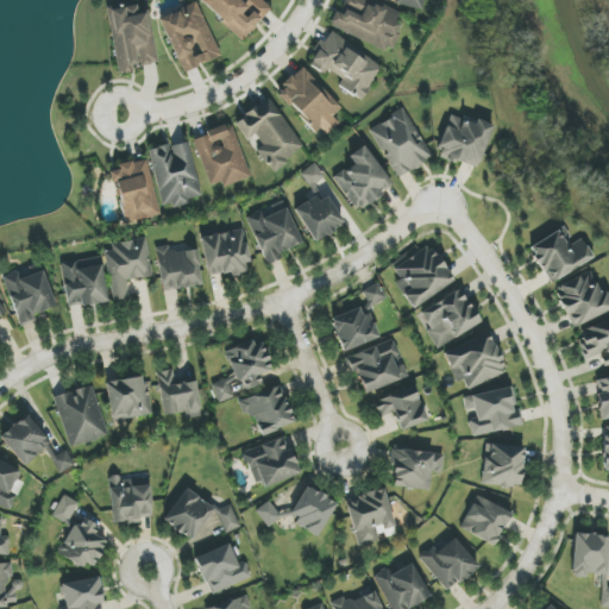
[(198,0),(243,42),(271,10),(262,0),(198,0)]
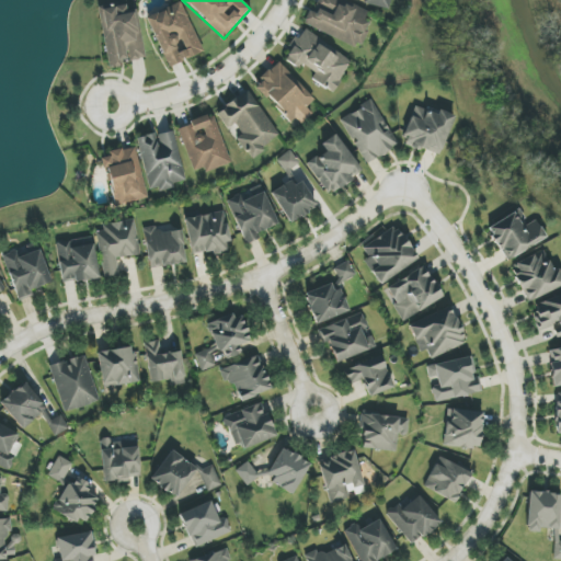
[(356,48),(373,13),(344,0),(317,0),(306,24),(356,48)]
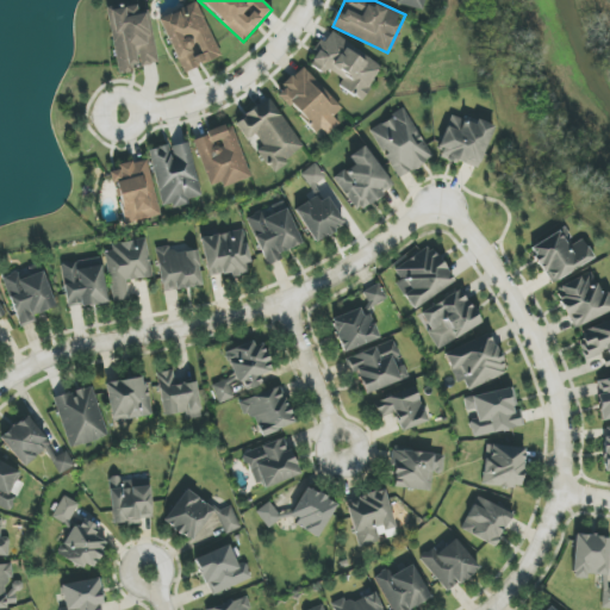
[(424,0),(394,0),(394,4),(423,11),(424,0)]
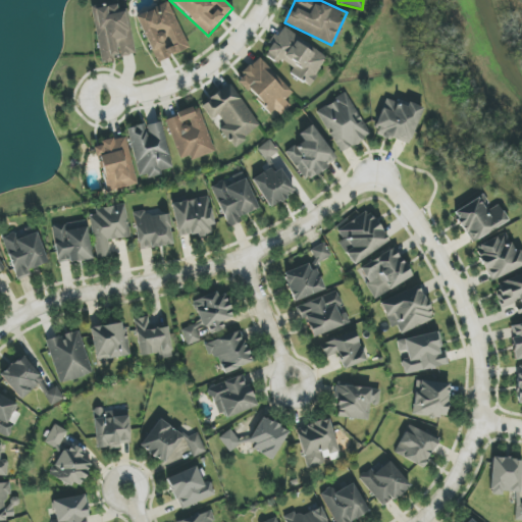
[(190,47),(167,1),(136,16),(158,63),(190,47)]
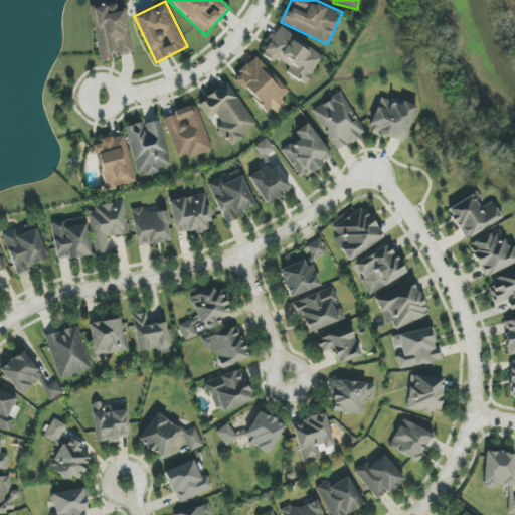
[(100,62),(113,60),(112,56),(133,53),(127,10),(116,12),(116,7),(114,7),(115,12),(107,13),(106,5),(92,7),(100,62)]
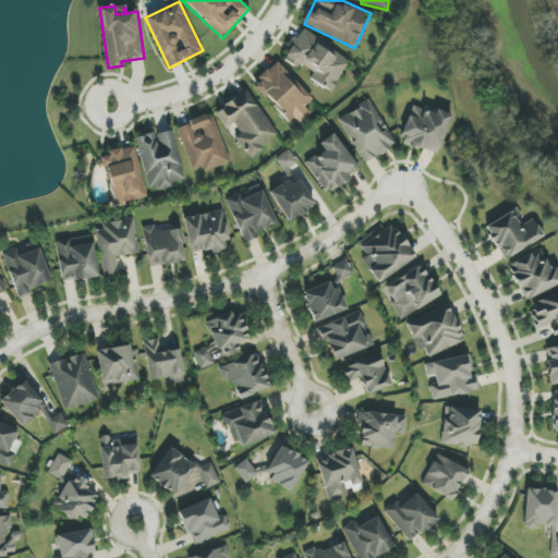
[(351,61),(302,28),(281,58),(298,69),(301,64),(314,73),(311,79),(330,92),(351,61)]
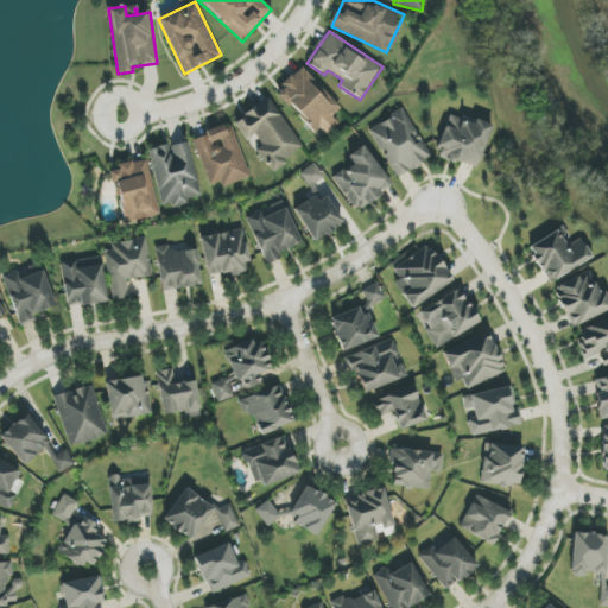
[(277,92),(321,139),(339,122),(333,116),(341,108),(302,67),(277,92)]
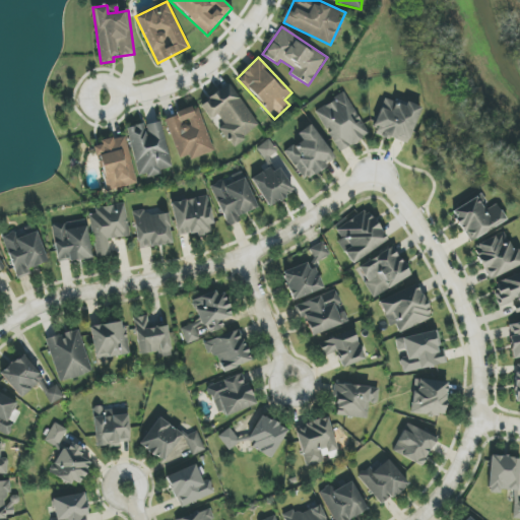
[(260,127),(230,83),(201,104),(231,147),(260,127)]
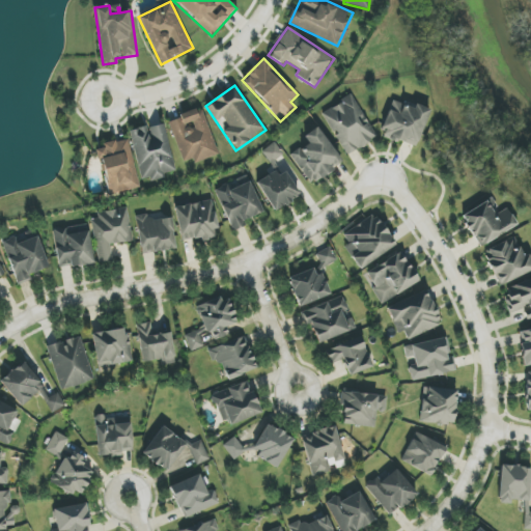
[(345,156),(376,139),(353,95),(323,112),(345,156)]
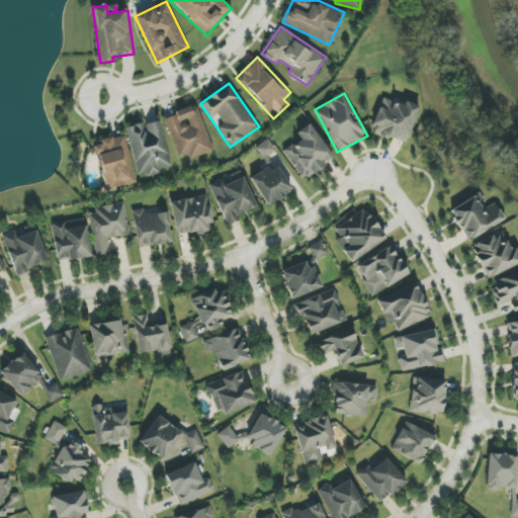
[(405,145),(420,107),(396,98),(394,102),(384,98),(371,131),(405,145)]
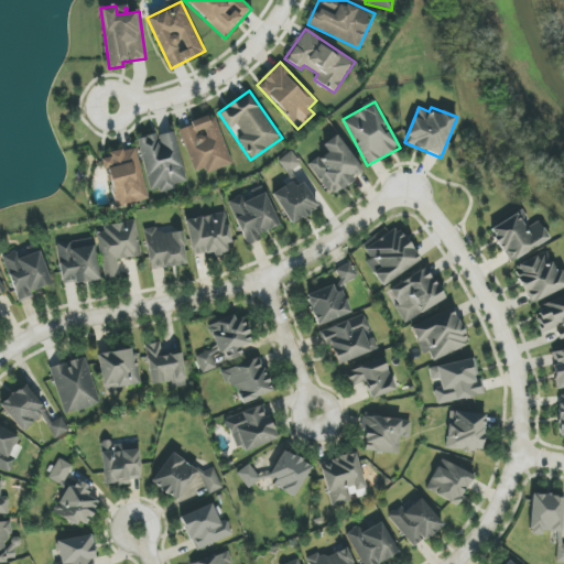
[(193,172),(205,169),(207,173),(231,165),(216,116),(180,127),(193,172)]
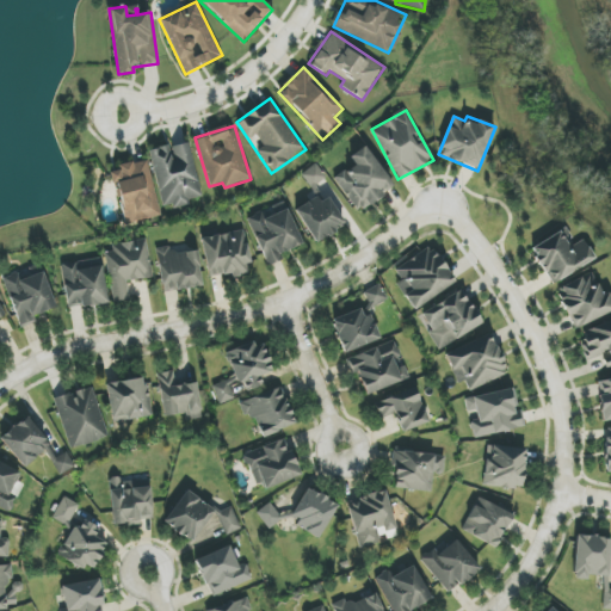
[(149,150),(162,209),(203,199),(190,143),(171,147),(171,146),(149,150)]
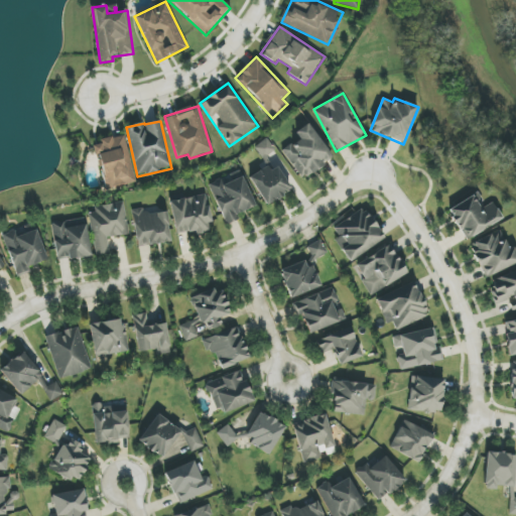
[(301,179),(333,159),(309,123),(294,132),(299,139),(282,150),(301,179)]
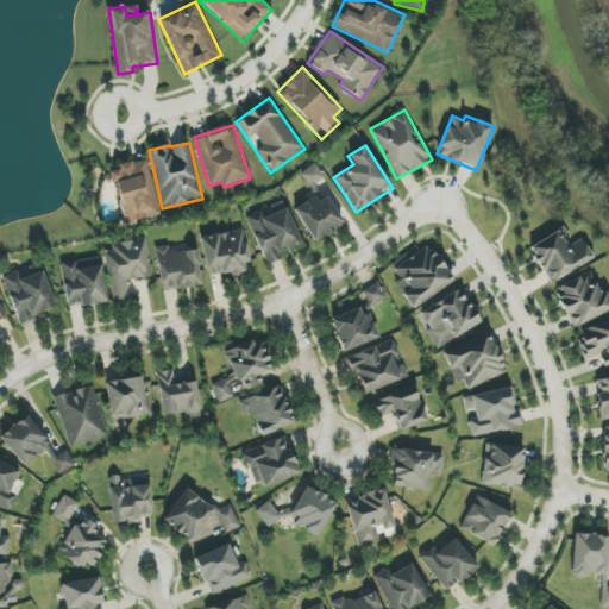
[(159,215),(146,161),(112,168),(124,224),(159,215)]
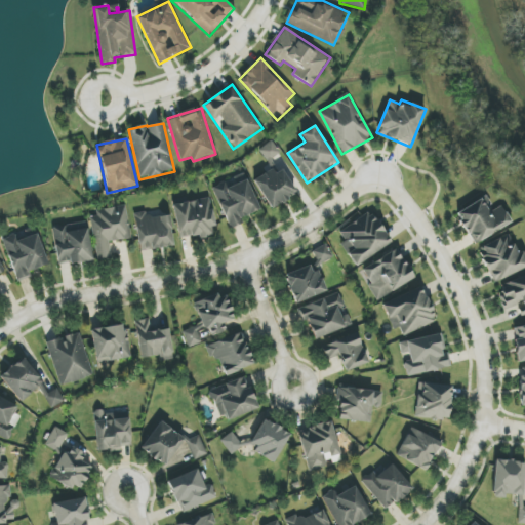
[(259,150),(268,162),(280,153),(272,140),(259,150)]
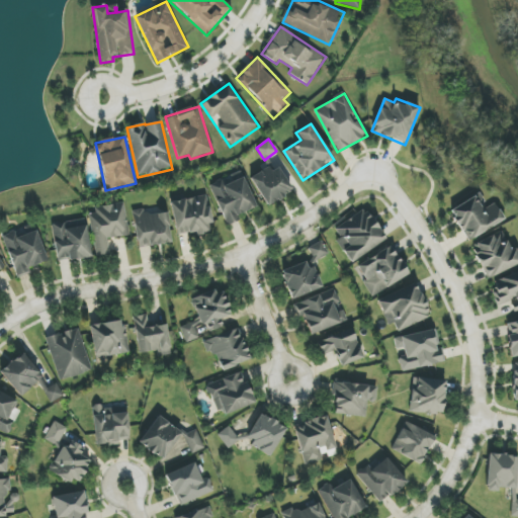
[(251,178),(266,205),(292,192),(278,164),(251,178)]
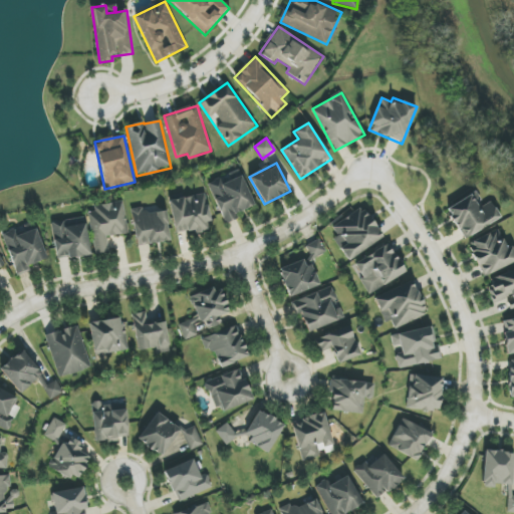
[(208,183),(224,224),(238,219),(236,213),(253,206),(239,171),(208,183)]
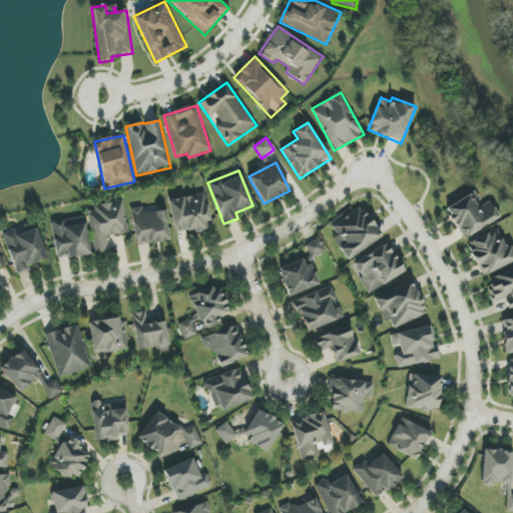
[(446,208),(462,238),(500,218),(489,199),(482,203),(476,191),(446,208)]
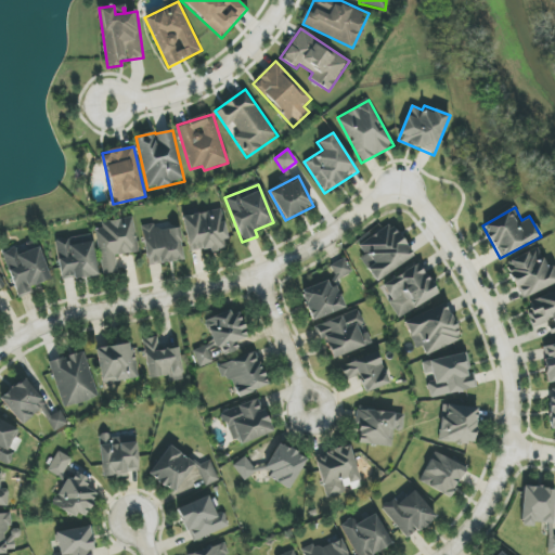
[(182,217),(191,255),(229,246),(220,208),(182,217)]
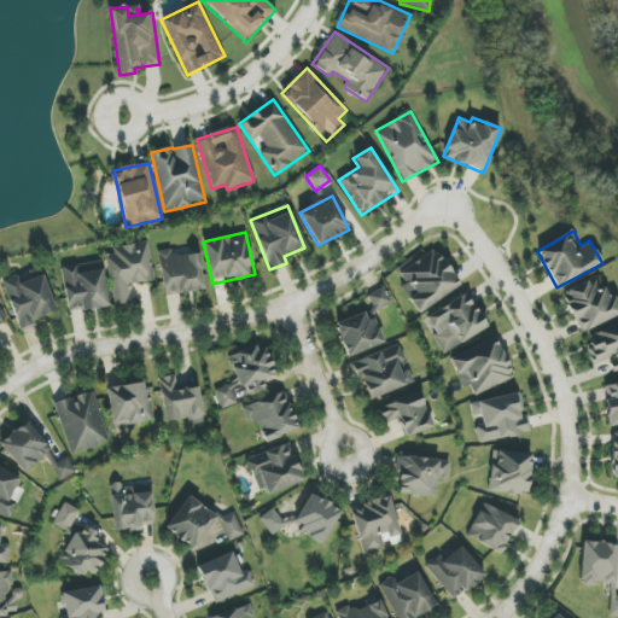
[(153,281),(149,244),(108,250),(115,305),(132,303),(129,285),(153,281)]
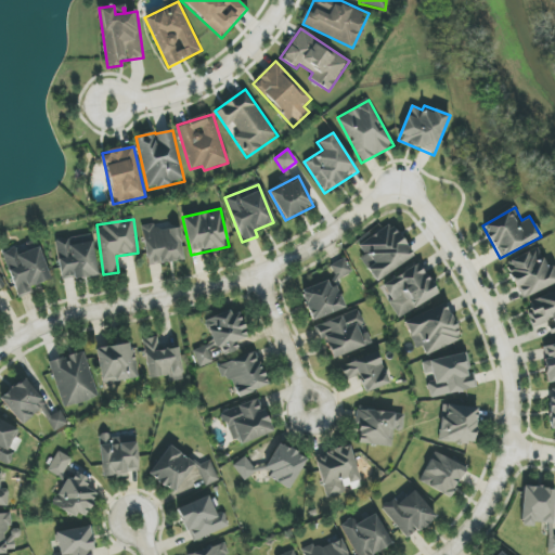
[(180,228),(164,230),(163,223),(142,226),(146,265),(183,261),(180,228)]
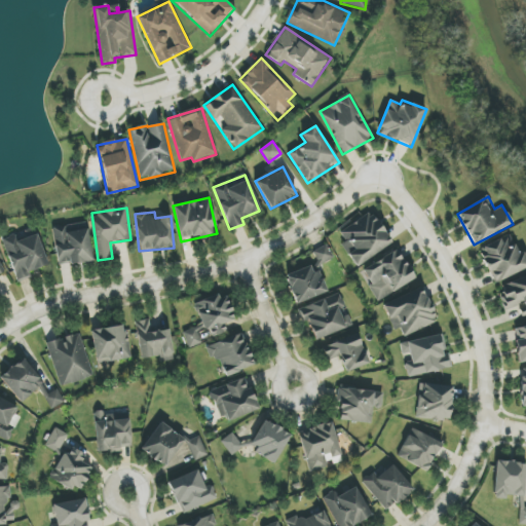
[(358,264),(391,246),(374,213),(340,231),(358,264)]
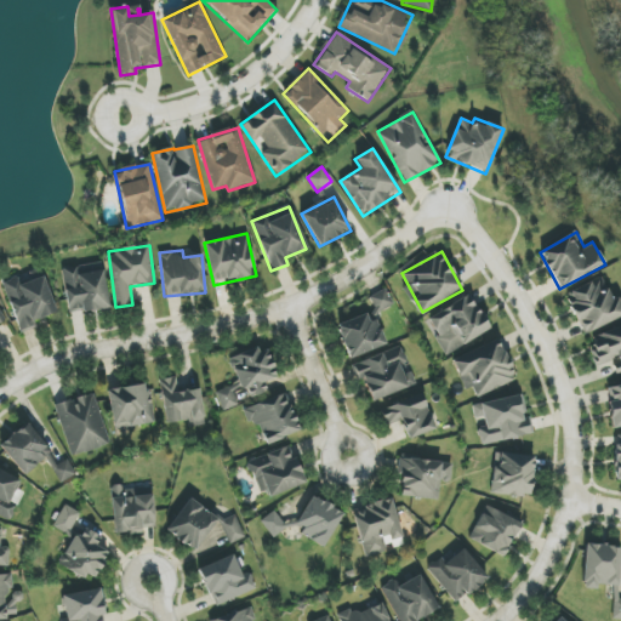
[(110,307),(102,262),(62,269),(69,314),(110,307)]
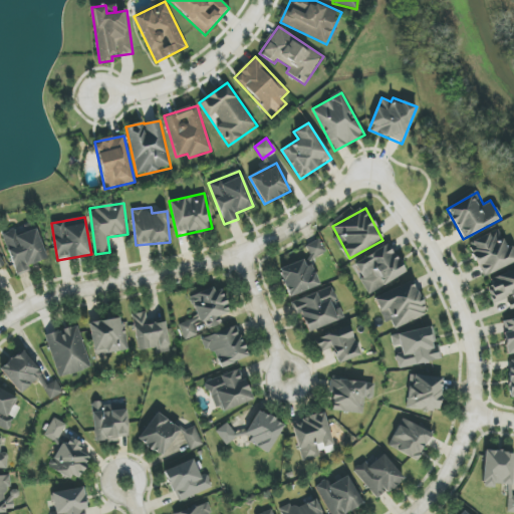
[(16,236),(14,230),(1,234),(17,276),(30,271),(28,266),(47,259),(36,229),(16,236)]
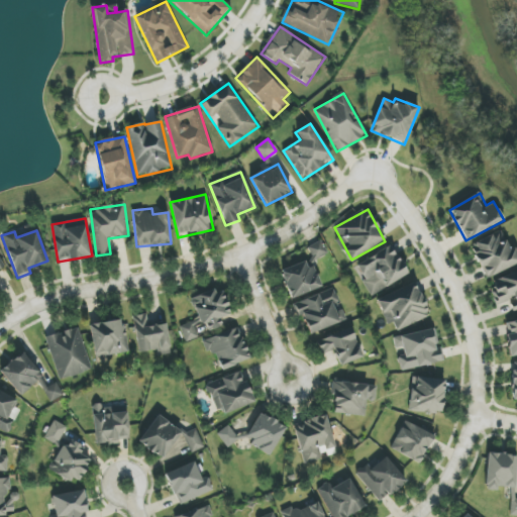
[(510,250),(501,231),(472,245),(487,278),(516,264),(516,251),(515,248),(510,250)]
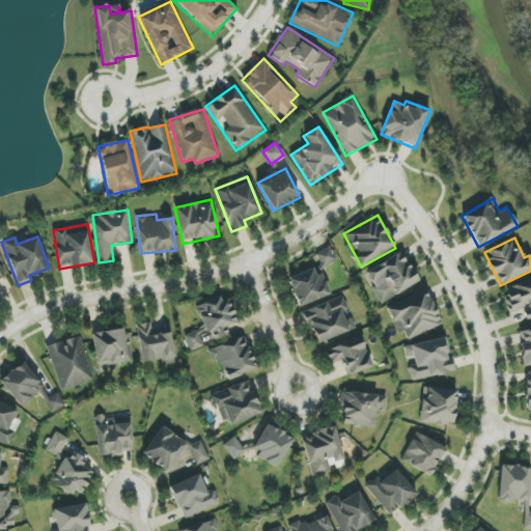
[(381,303),(418,283),(401,252),(364,272),(381,303)]
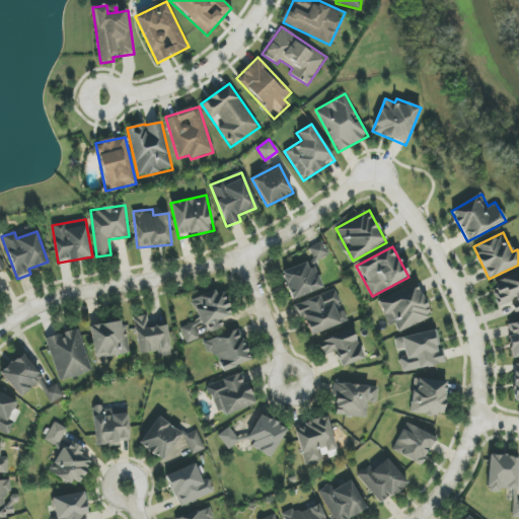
[(319,291),(311,262),(282,271),(291,299),(319,291)]
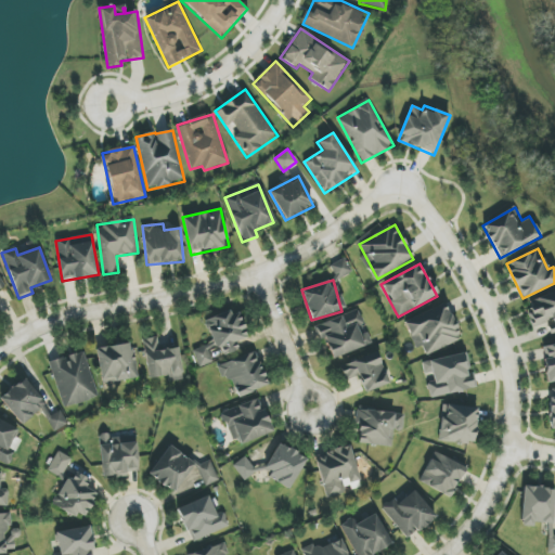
[(554,292),(526,302),(534,327),(546,324),(550,333),(554,331),(554,292)]
